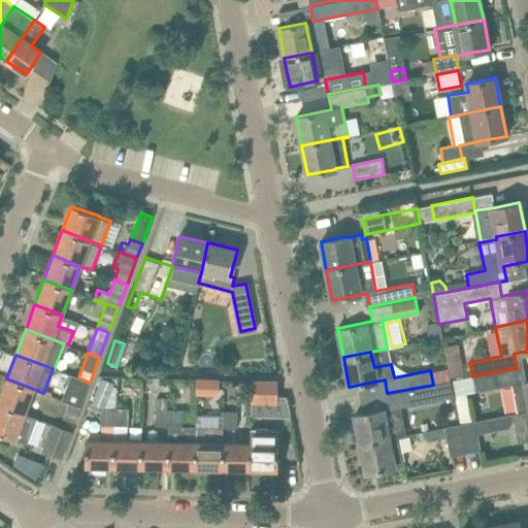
[(517,368),(472,376),(475,391),(512,384),(520,382),(517,368)]
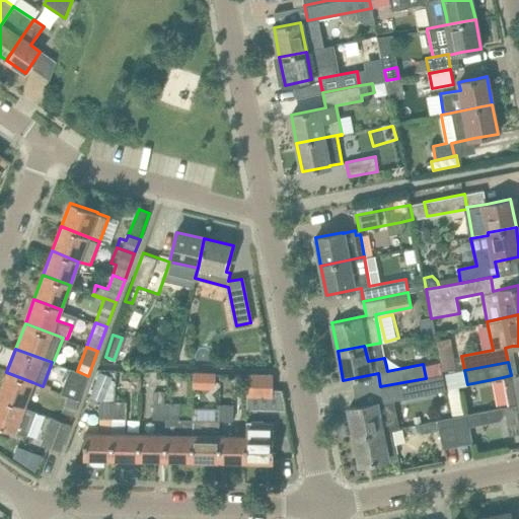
[(88,376),(77,371),(70,368),(61,393),(67,396),(79,400),(88,376)]
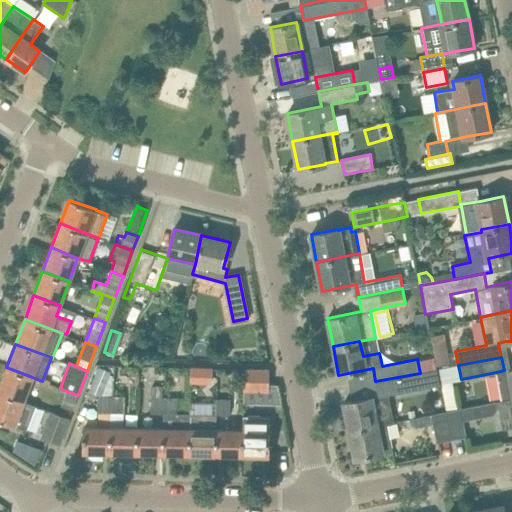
[(102,395),(111,371),(99,366),(89,390),(102,395)]
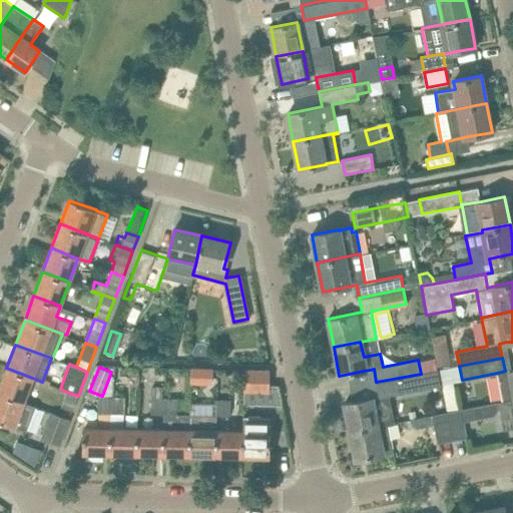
[(0,393),(23,402),(32,378),(6,368),(0,385),(0,393)]
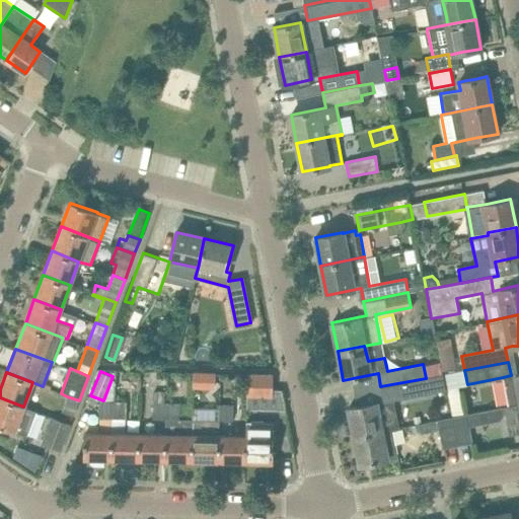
[(193,388),(213,388),(213,372),(194,372),(193,388)]
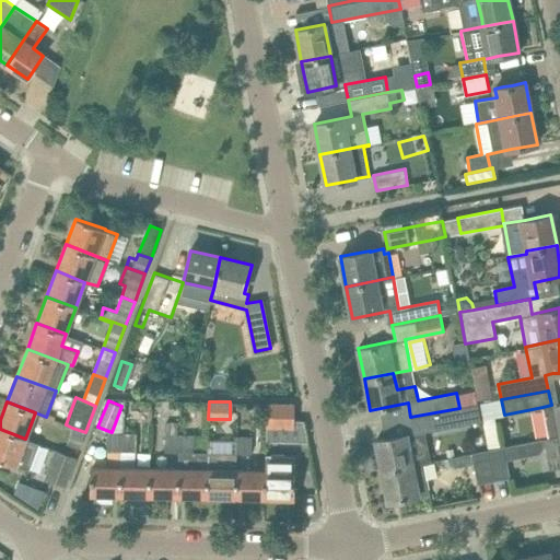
[(293,428),(293,427),(293,420),(293,404),(271,404),(267,404),(266,427),(293,428)]
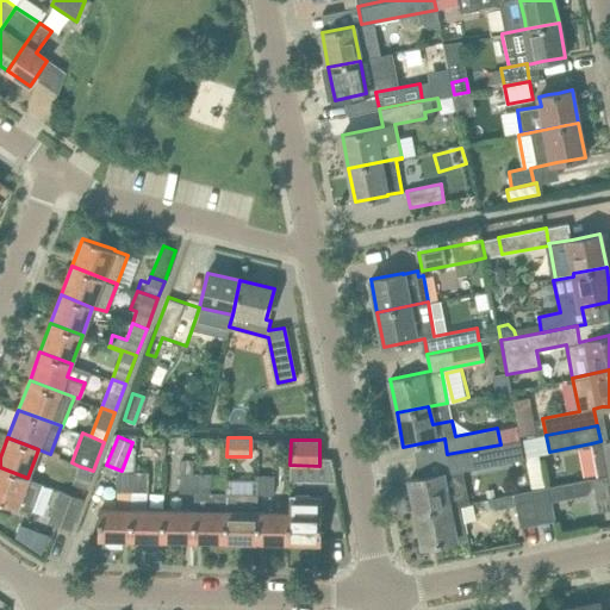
[(500,444),(447,454),(450,471),(410,479),(416,512),(461,504),(461,503),(470,500),(464,468),(504,460),(503,456),(523,452),(521,440),(500,444)]
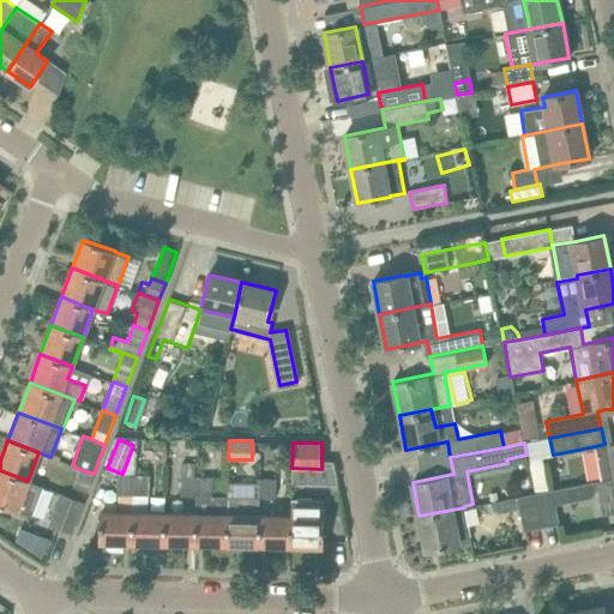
[(194,476),(194,463),(182,463),(180,495),(196,497),(196,476),(194,476)]
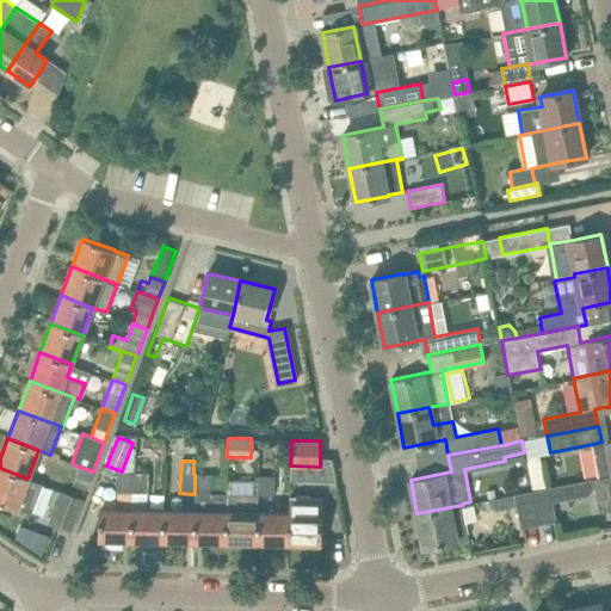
[(93,471),(79,467),(73,485),(87,489),(93,471)]
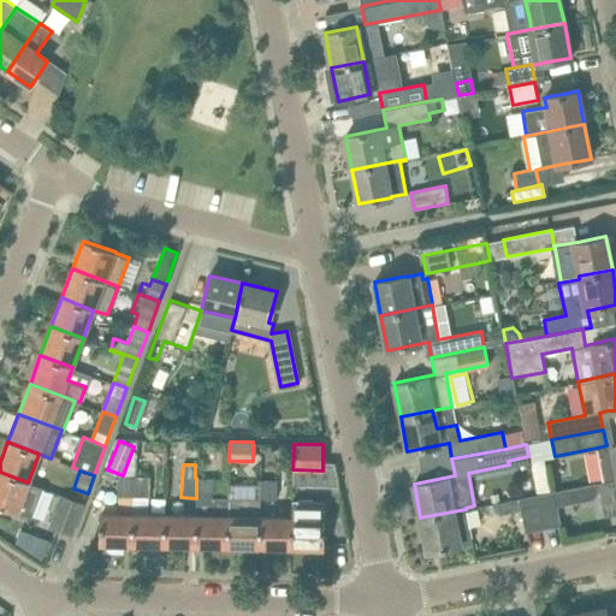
[(0,472),(0,505),(31,517),(42,489),(28,483),(0,472)]
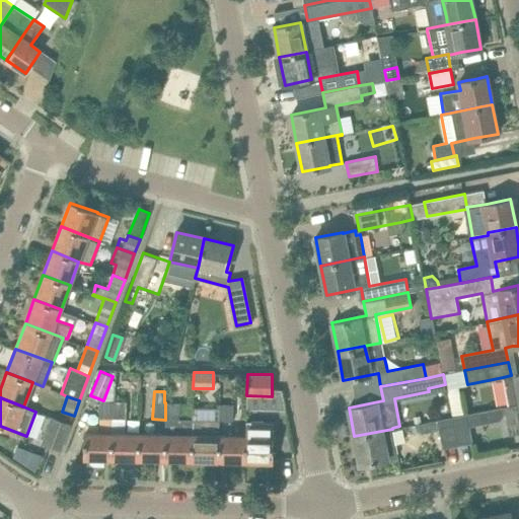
[(112,401),(99,401),(99,432),(84,432),(84,458),(110,459),(112,401)]
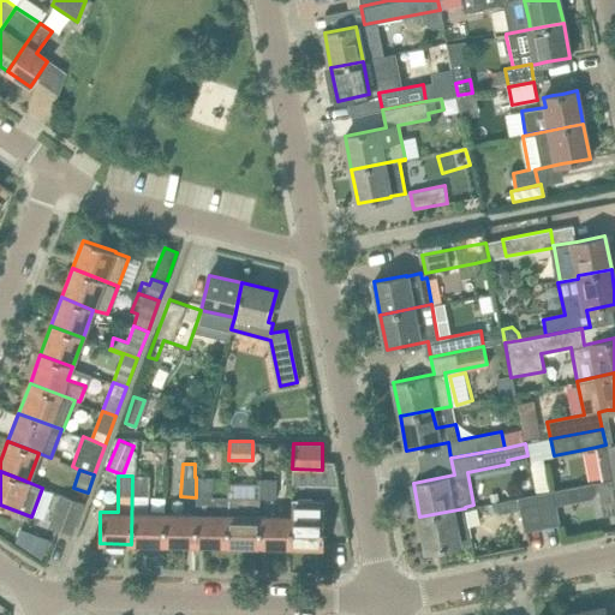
[(149,513),(149,476),(132,476),(131,544),(163,544),(163,513),(149,513)]
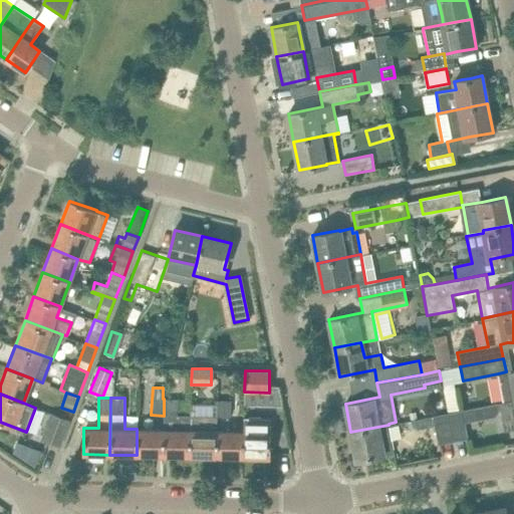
[(178,416),(178,399),(164,399),(164,416),(163,430),(163,456),(189,456),(190,431),(191,416),(178,416)]
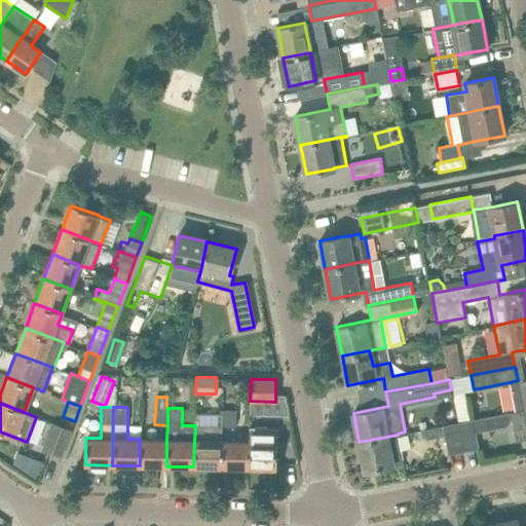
[(525,408),(515,411),(511,412),(516,442),(525,439),(525,408)]
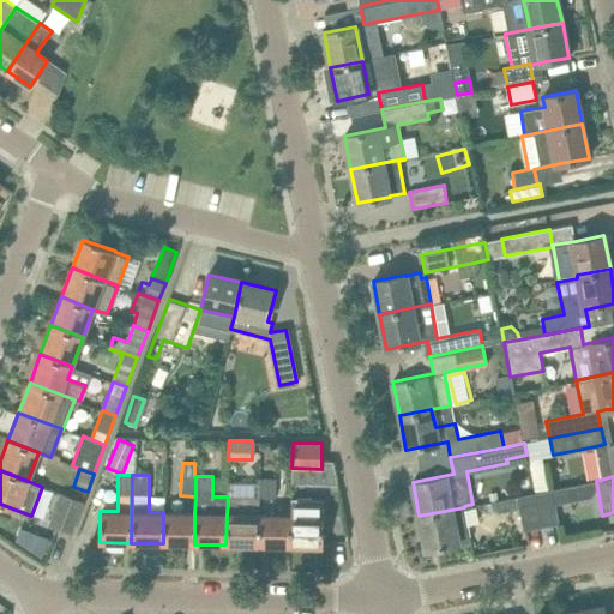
[(258,477),(258,482),(259,498),(276,498),(276,477),(258,477)]
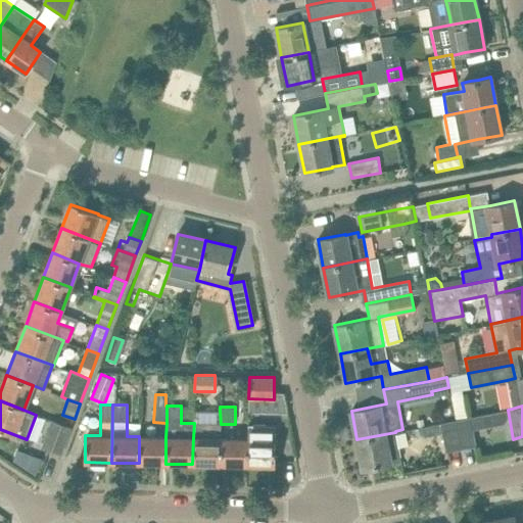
[(194,411),(194,423),(193,438),(192,464),(220,465),(220,437),(221,424),(220,411),(194,411)]
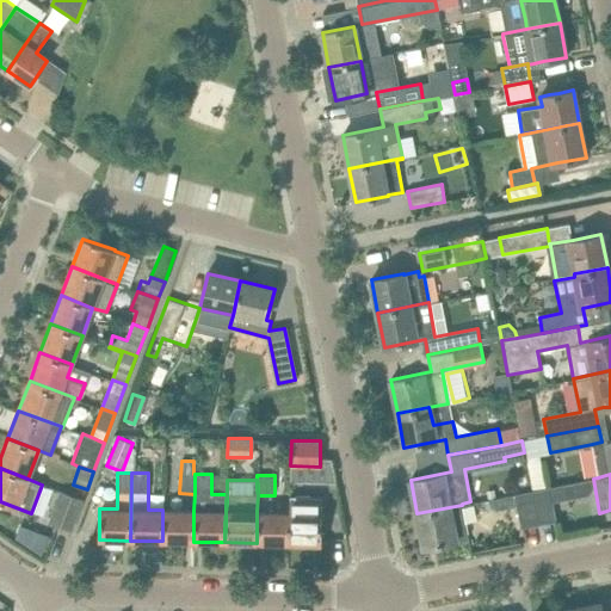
[(551,498),(580,492),(579,481),(531,491),(538,524),(556,522),(551,498)]
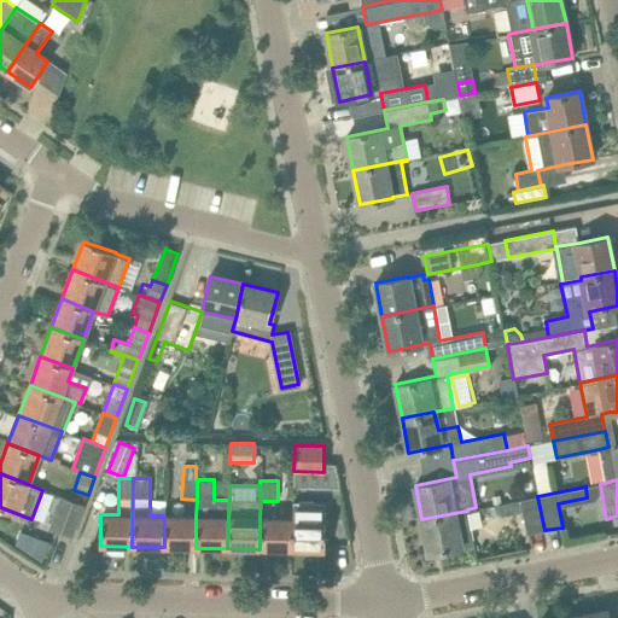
[(499,503),(501,513),(522,508),(526,534),(544,530),(537,496),(499,503)]
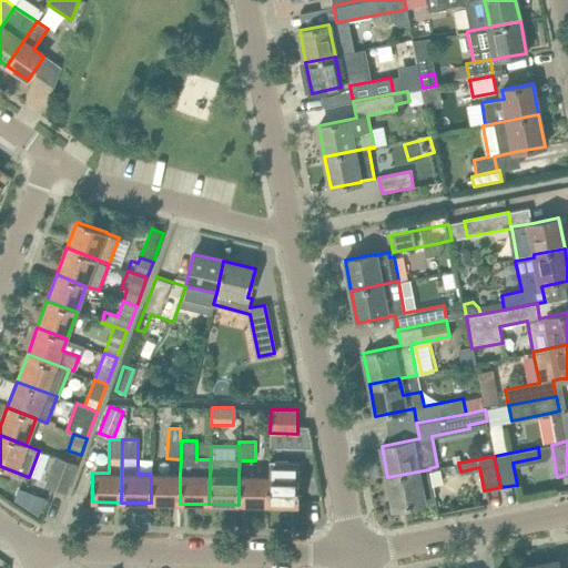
[(57,457),(56,463),(47,484),(66,492),(73,470),(77,465),(57,457)]
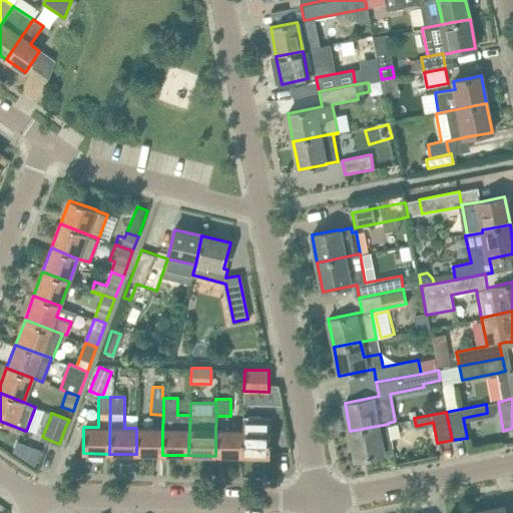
[(270,457),(270,431),(271,417),(243,416),(242,430),(242,448),(242,456),(270,457)]
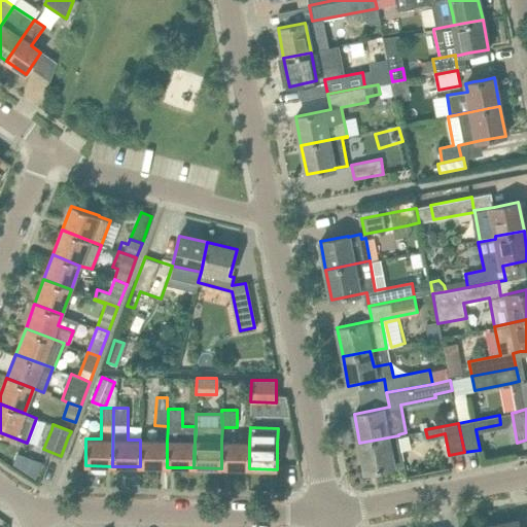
[(393,466),(393,465),(403,463),(399,444),(398,435),(359,443),(365,472),(393,466)]
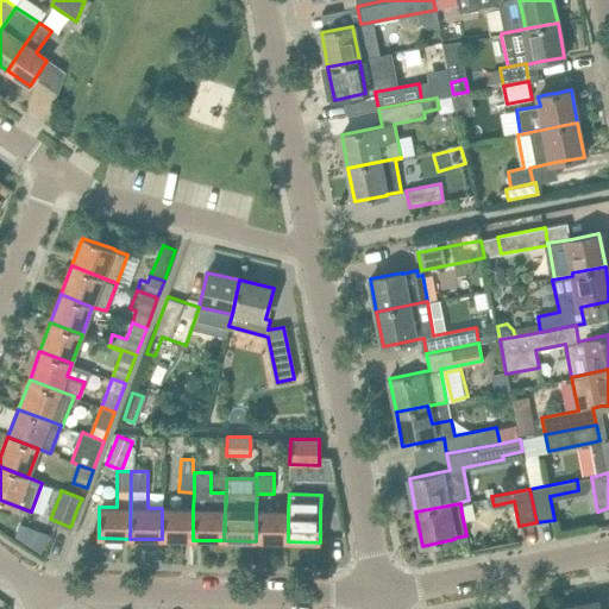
[(193,540),(193,509),(162,508),(162,539),(193,540)]
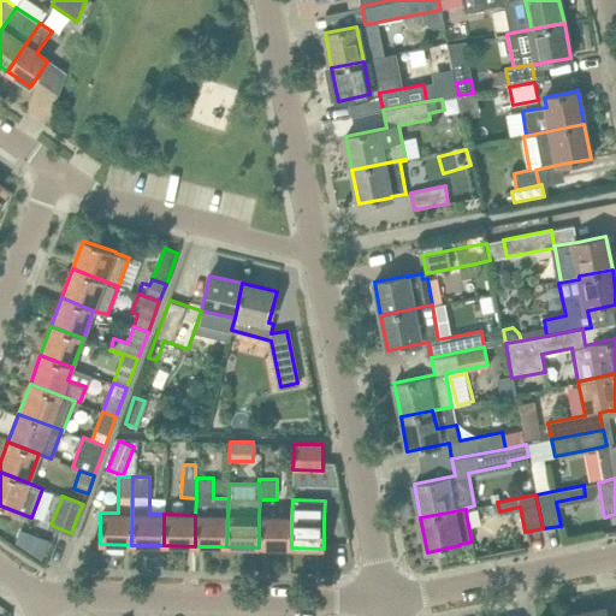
[(291,538),(291,516),(259,515),(259,548),(291,548),(291,538)]
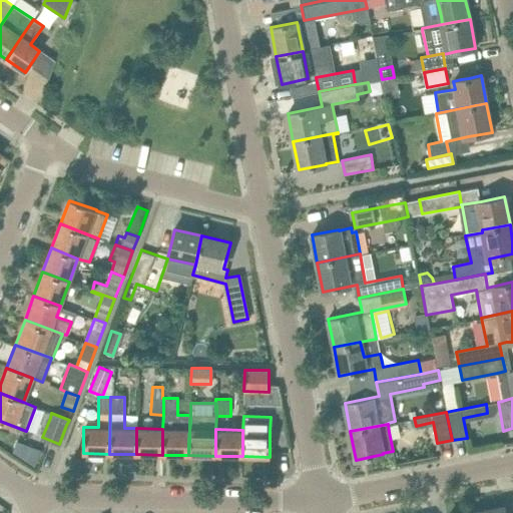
[(26,462),(35,467),(41,452),(31,449),(26,462)]
